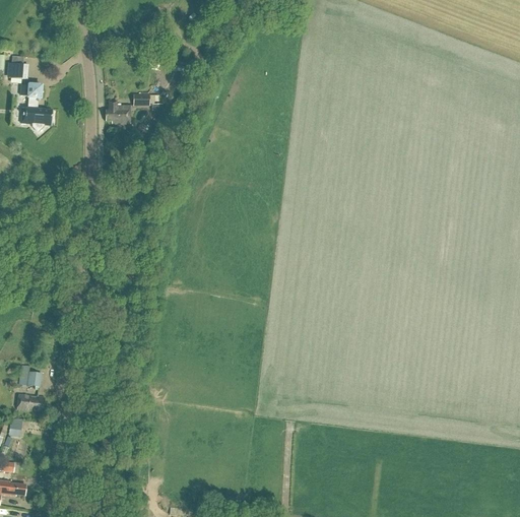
[(11,62),(10,76),(24,77),(25,63),(11,62)]
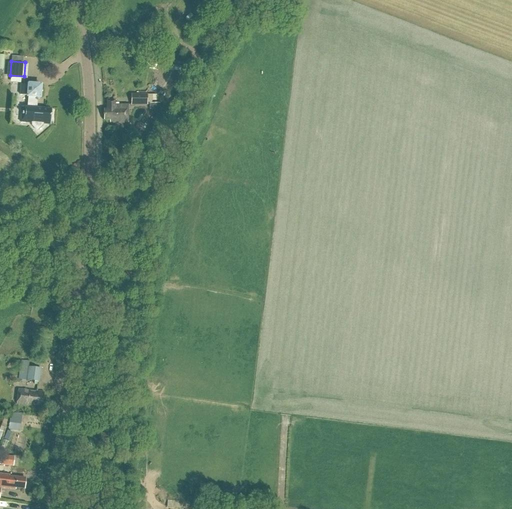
[(36,128),(42,123),(42,122),(50,122),(51,107),(36,106),(37,95),(39,95),(40,83),(28,83),(20,83),(20,93),(28,93),(27,105),(22,105),(20,120),(32,121),(32,122),(36,128)]
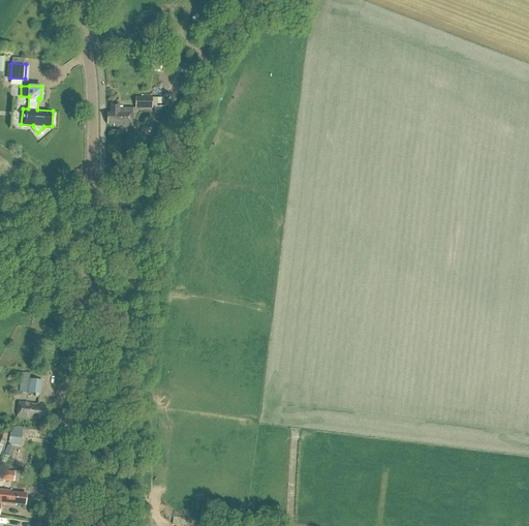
[(152,95),(134,96),(135,106),(152,105),(152,95)]
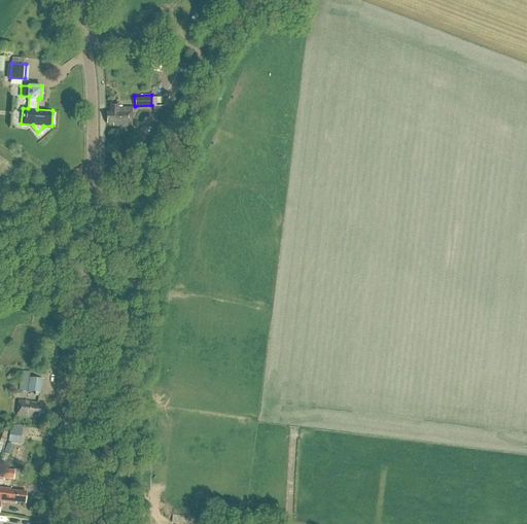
[(132,125),(132,106),(117,106),(117,102),(109,101),(109,111),(106,111),(106,121),(112,121),(112,124),(132,125)]
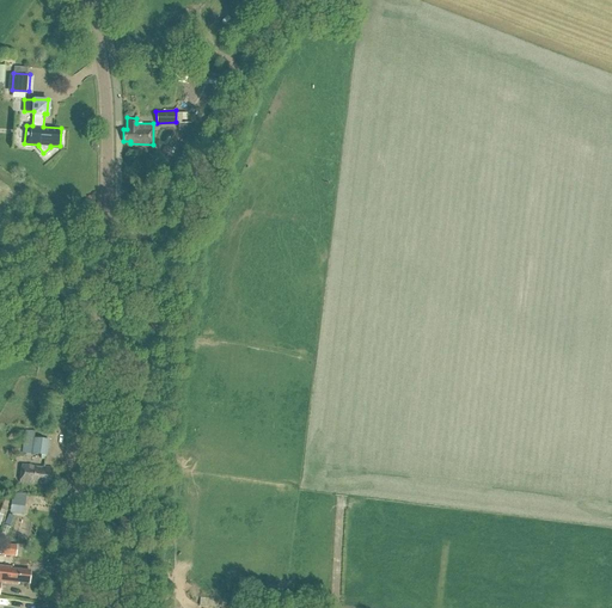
[(8,450),(25,453),(26,438),(11,436),(8,450)]
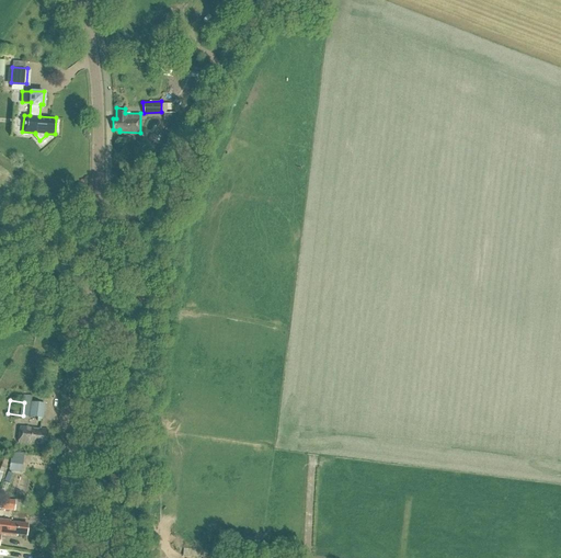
[(30,414),(44,416),(46,401),(31,400),(30,414)]
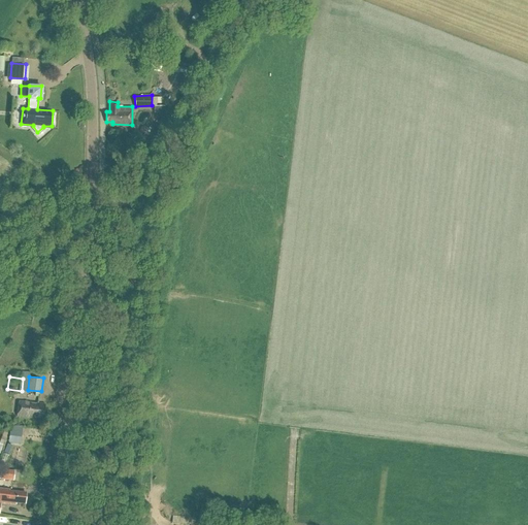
[(44,417),(45,402),(19,399),(17,415),(36,417),(36,416),(44,417)]
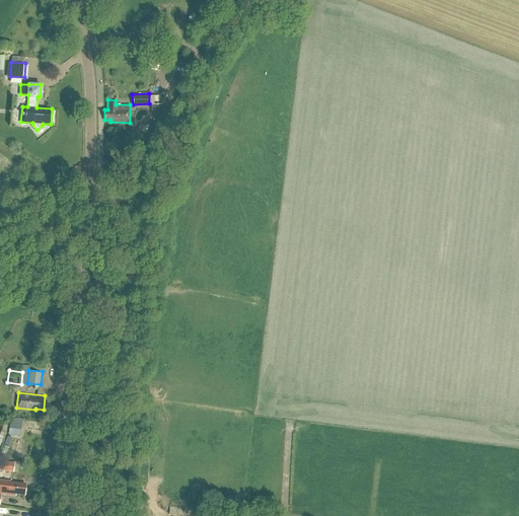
[(12,417),(10,433),(19,434),(21,418),(12,417)]
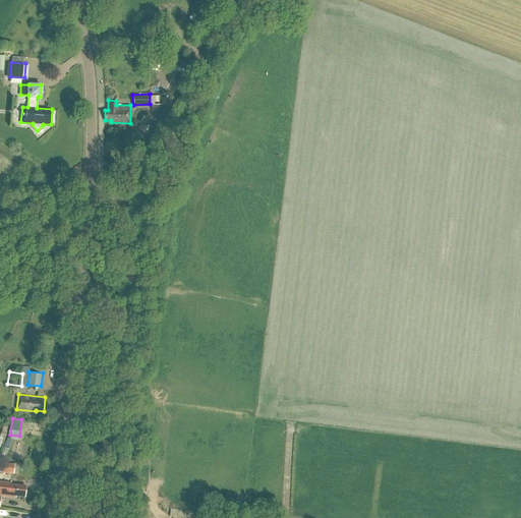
[(0,471),(13,472),(15,462),(1,461),(0,471)]
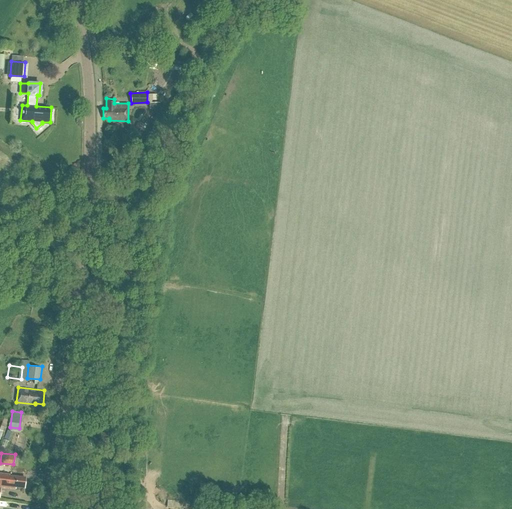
[(24,487),(25,477),(16,476),(16,475),(0,472),(0,496),(1,486),(16,487),(16,486),(24,487)]
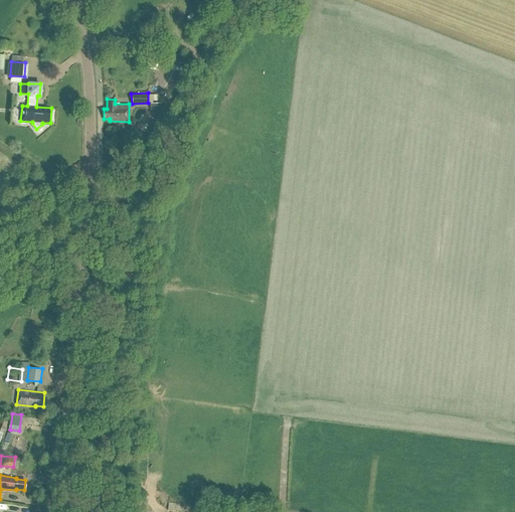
[(168,507),(186,509),(186,503),(168,500),(168,507)]
